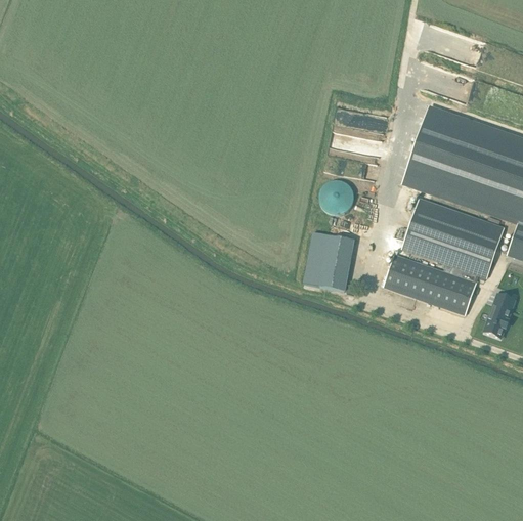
[(516,222),(506,253),(521,258),(522,259),(522,139),(428,107),(419,133),(402,183),(516,222)]
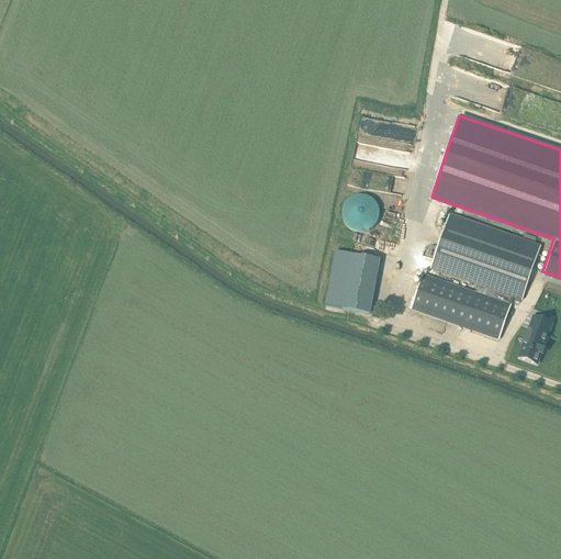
[(340,210),(340,212),(340,213),(340,215),(341,217),(341,219),(343,221),(344,222),(345,224),(346,225),(347,226),(348,227),(350,228),(351,230),(354,230),(355,231),(357,231),(359,231),(360,231),(362,231),(365,231),(366,230),(368,230),(369,228),(371,227),(372,226),(373,225),(374,224),(376,222),(377,221),(378,219),(378,217),(379,215),(379,213),(379,212),(379,210),(379,209),(378,207),(378,204),(377,203),(376,201),(374,200),(373,199),(372,198),(371,197),(369,196),(368,194),(366,193),(365,193),(362,193),(360,192),(359,192),(357,193),(355,193),(354,193),(351,194),(350,196),(348,197),(347,198),(346,199),(345,200),(344,201),(343,203),(341,204),(341,207),(340,209),(340,210)]
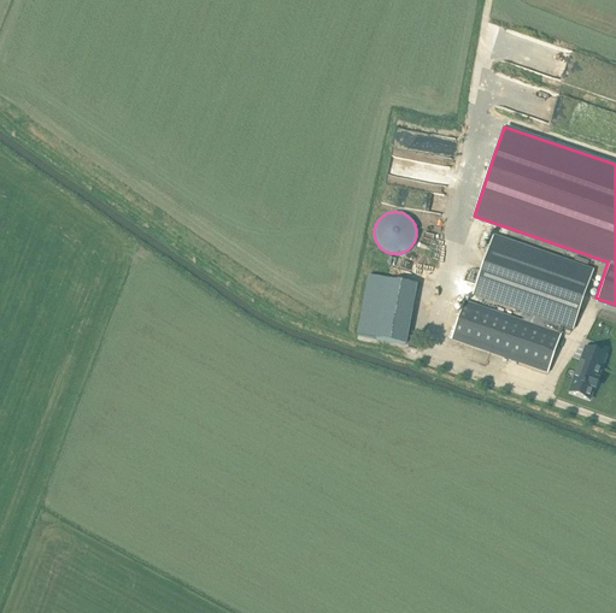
[(464,299),(451,337),(546,371),(559,332),(558,331),(561,323),(572,326),(592,267),(493,233),(473,293),(523,310),(521,318),(464,299)]
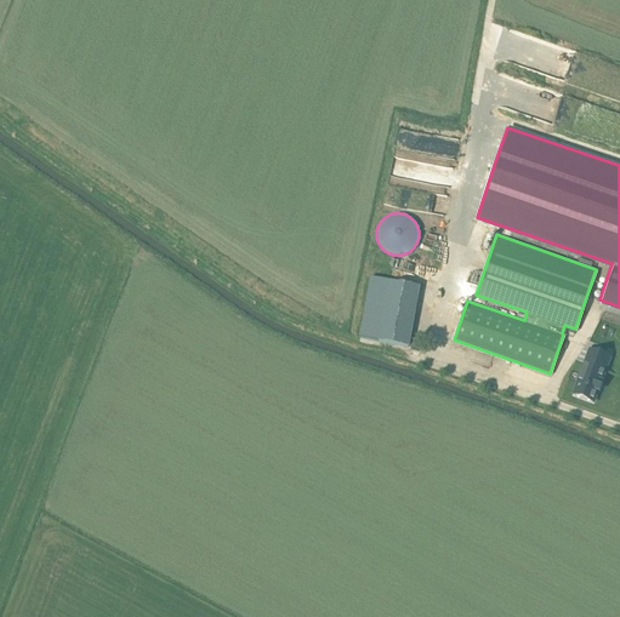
[(407,344),(417,284),(388,278),(377,338),(407,344)]
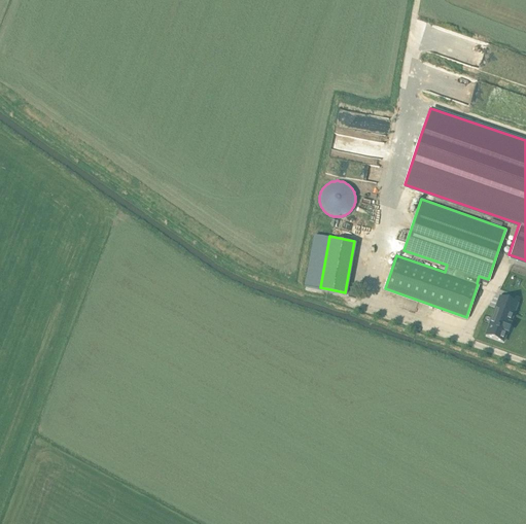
[(507,330),(511,323),(510,322),(518,301),(500,293),(485,333),(502,340),(506,329),(507,330)]
